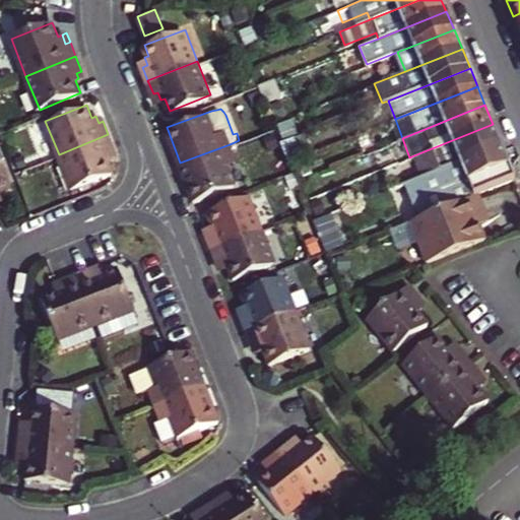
[(419,176),(423,175),(501,143),(493,124),(411,156),(419,176)]
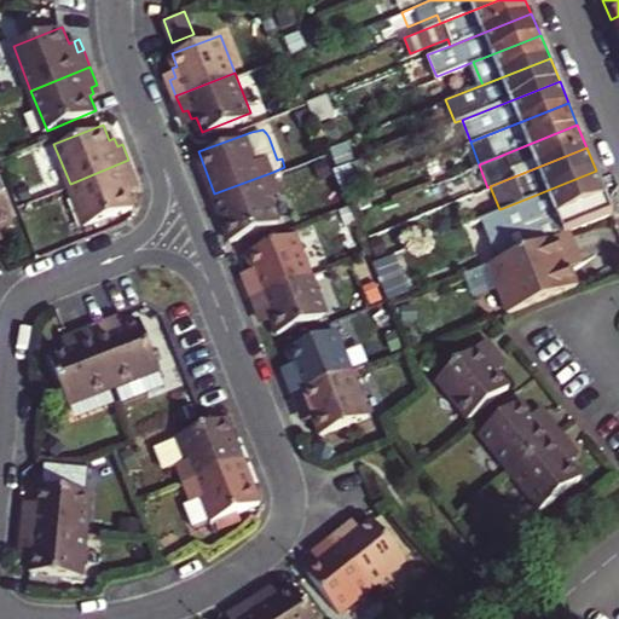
[(134,203),(128,190),(134,189),(131,179),(136,177),(128,160),(70,184),(85,223),(134,203)]
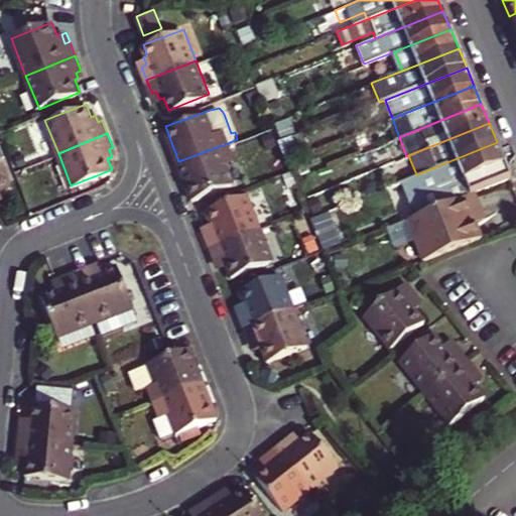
[(299,133),(277,142),(285,161),(306,152),(299,133)]
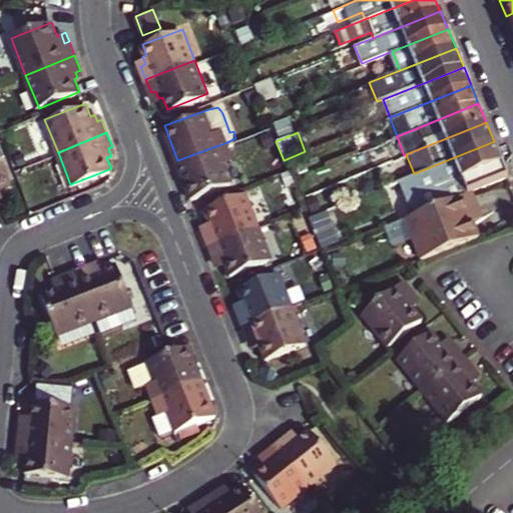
[(439,180),(442,187),(502,163),(494,141),(417,172),(422,186),(439,180)]
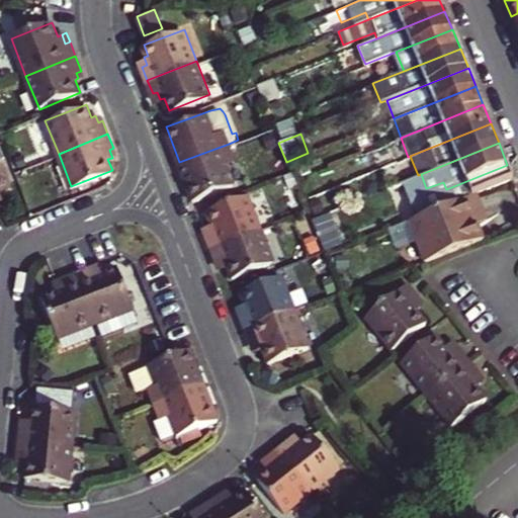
[(193,197),(234,182),(227,161),(234,158),(229,144),(179,162),(193,197)]
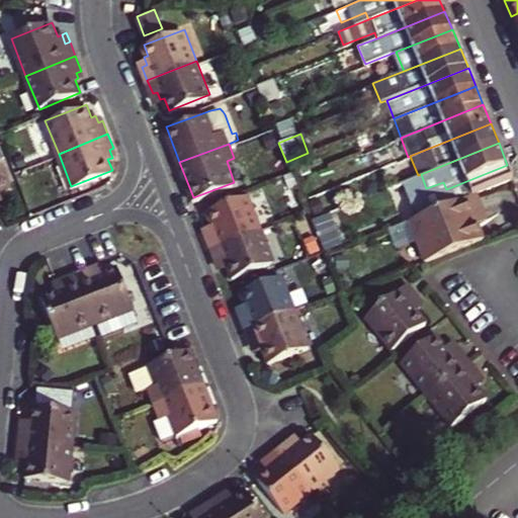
[(1,188),(12,184),(0,150),(0,193),(2,193),(1,188)]
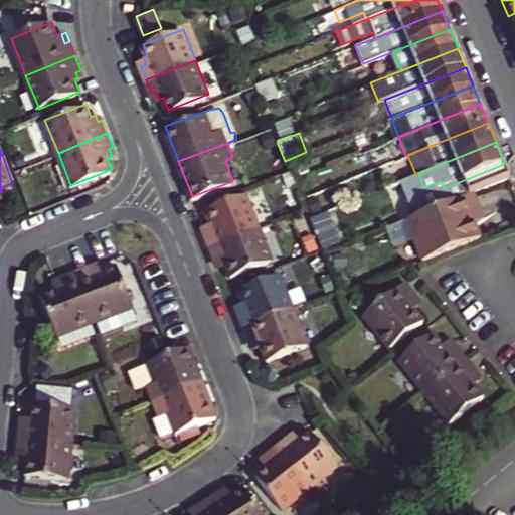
[(210,242),(259,223),(245,189),(204,205),(209,218),(206,219),(208,227),(204,228),(210,242)]
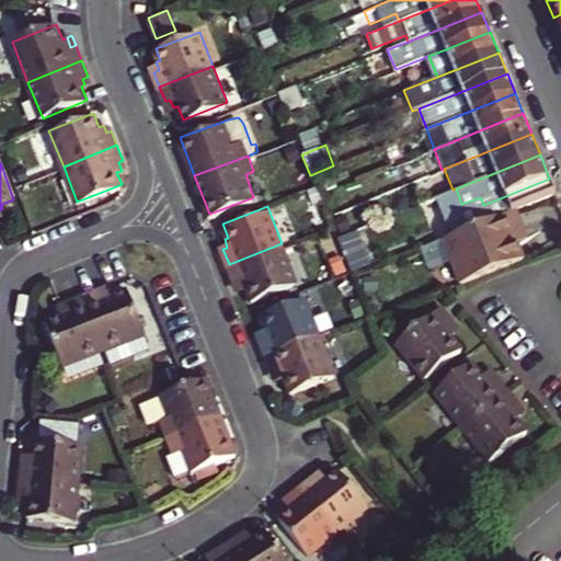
[(522,259),(515,241),(512,233),(522,229),(514,210),(443,239),(460,283),(522,259)]
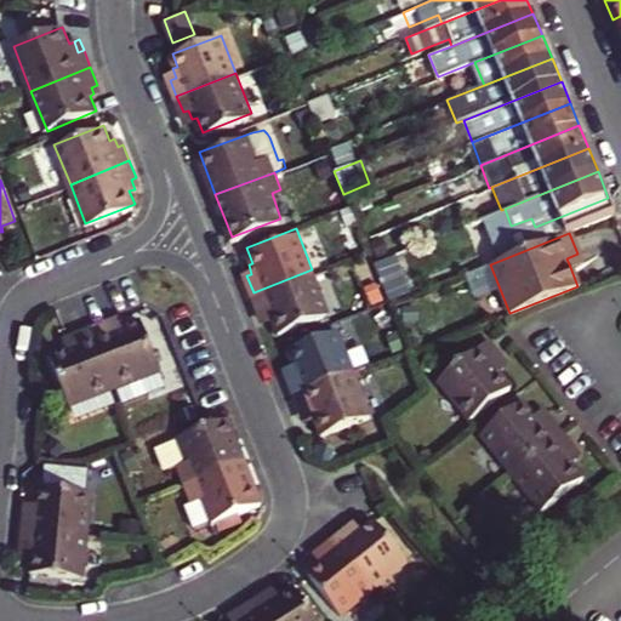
[(570,267),(581,262),(577,254),(567,258),(570,267)]
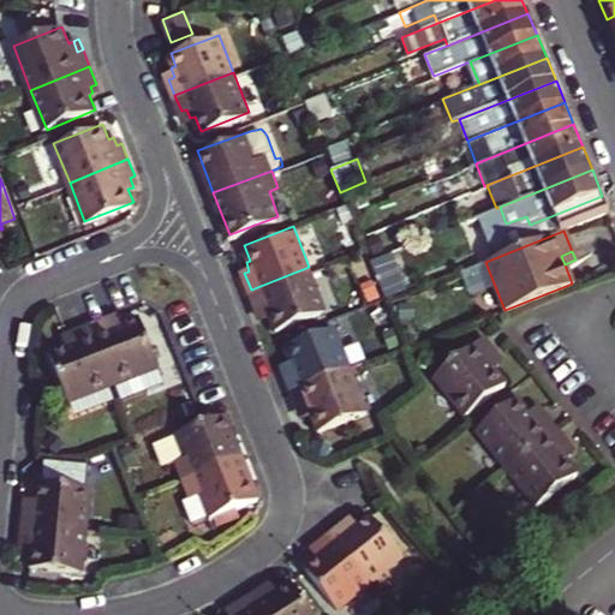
[(274,324),(323,305),(309,267),(251,290),(257,305),(262,303),(264,311),(268,310),(274,324)]
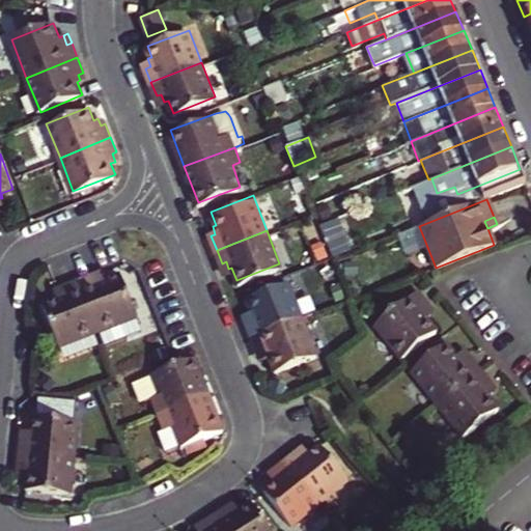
[(95,278),(105,275),(102,269),(92,272),(93,273),(95,278)]
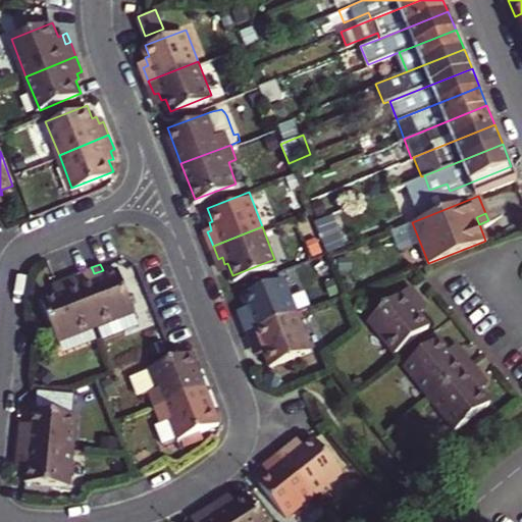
[(97,324),(137,310),(120,268),(104,274),(103,270),(94,273),(92,268),(77,274),(97,324)]
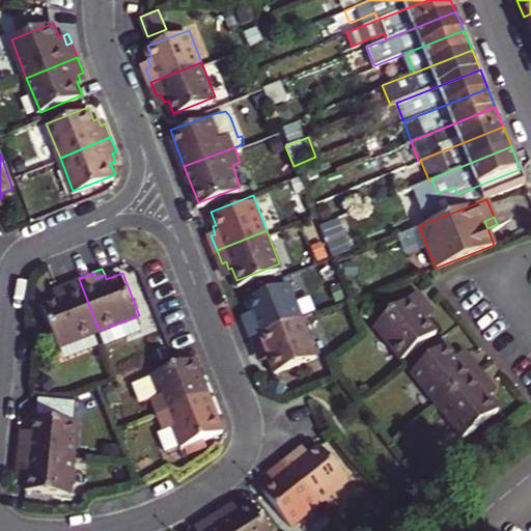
[(249,331),(300,311),(286,276),(244,292),(249,305),(245,307),(248,314),(244,316),(249,331)]
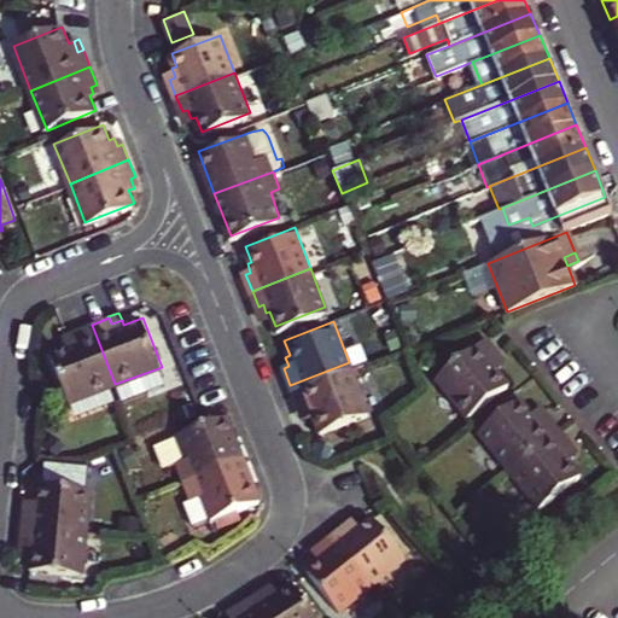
[(69,401),(115,384),(92,325),(76,330),(79,336),(68,339),(69,345),(51,353),(69,401)]
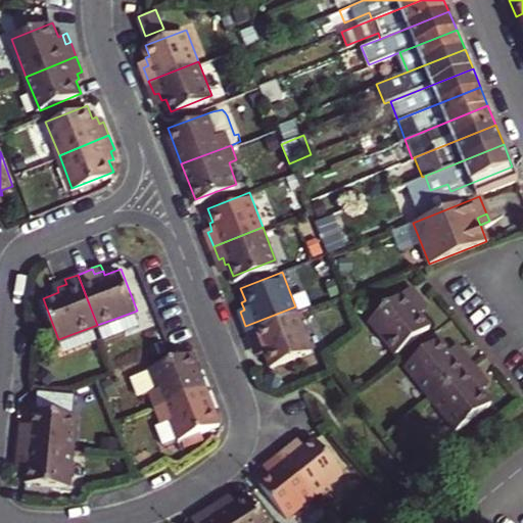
[(368,318),(393,350),(428,323),(419,312),(427,304),(411,284),(368,318)]
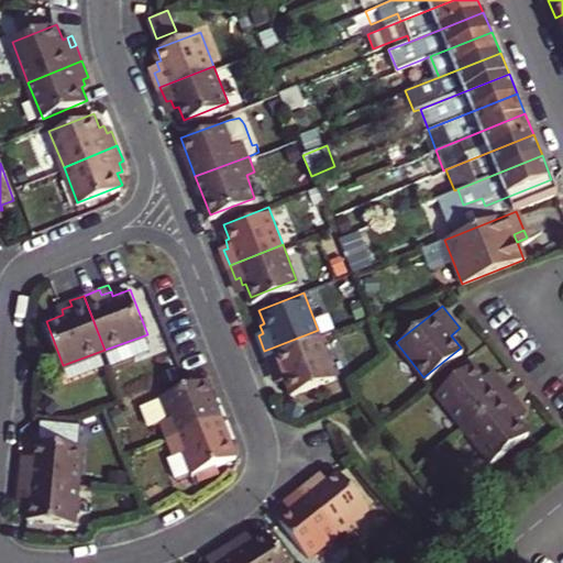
[(289,388),(334,371),(318,330),(264,351),(271,366),(275,364),(279,374),(283,372),(289,388)]
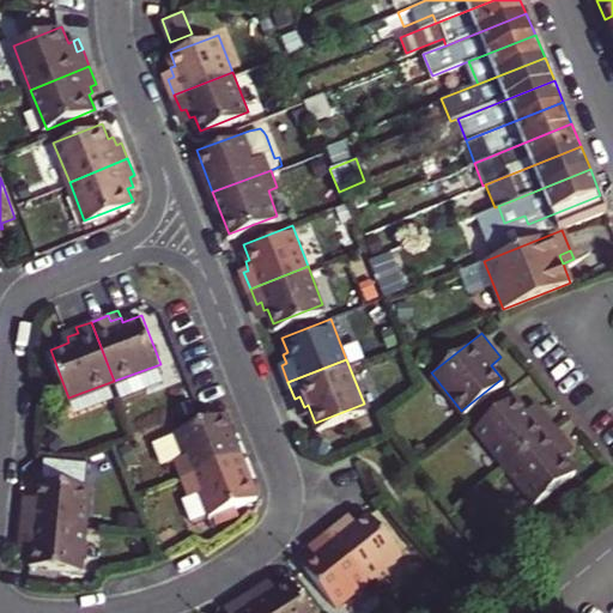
[(68,398),(76,413),(120,396),(114,381),(68,398)]
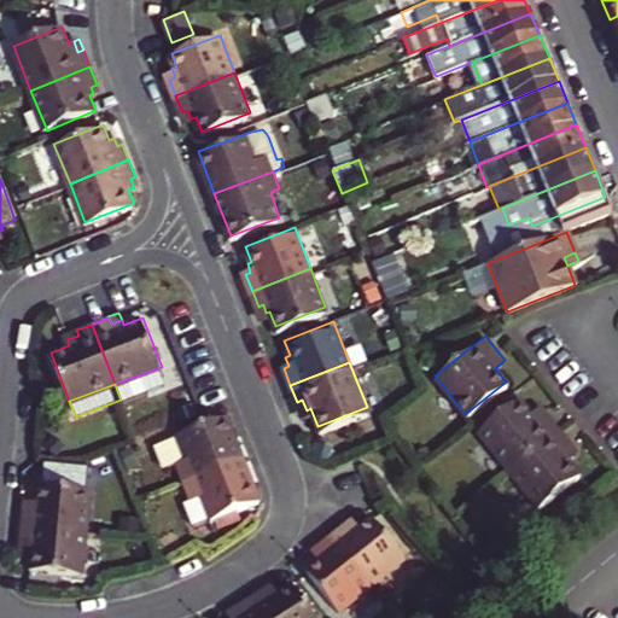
[(476,429),(505,466),(557,426),(546,413),(541,417),(534,406),(528,409),(518,397),(476,429)]
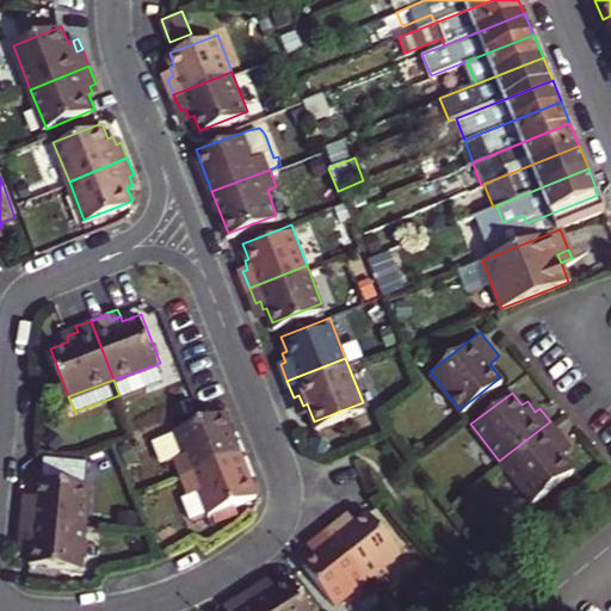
[(297,408),(303,406),(298,395),(294,397),(297,408)]
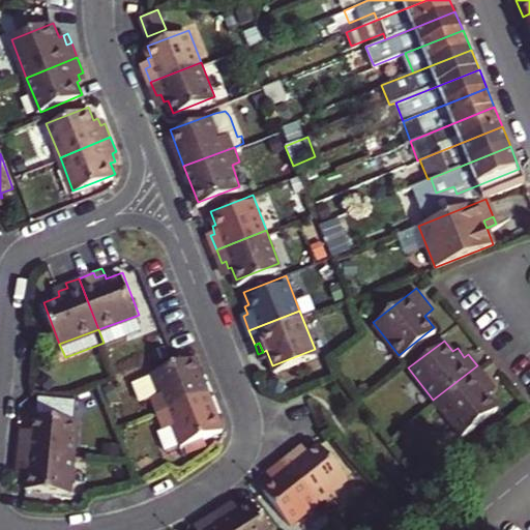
[(464,357),(468,354),(461,345),(458,348),(464,357)]
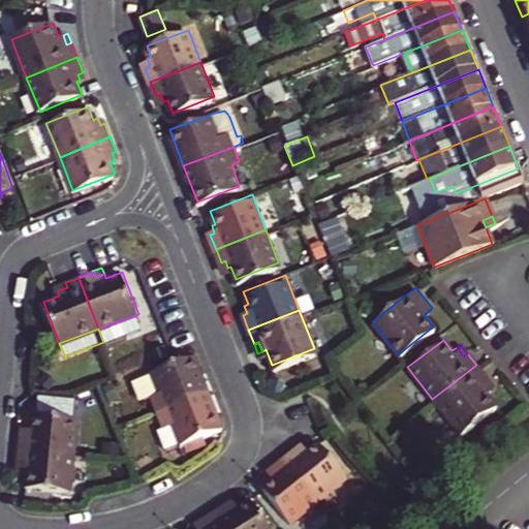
[(156,408),(208,389),(193,351),(133,375),(142,397),(151,394),(156,408)]
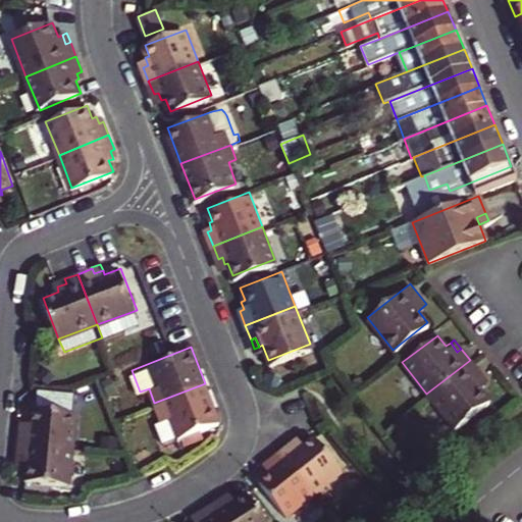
[(453,426),(487,400),(478,386),(482,383),(476,375),(480,372),(470,360),(426,394),(453,426)]
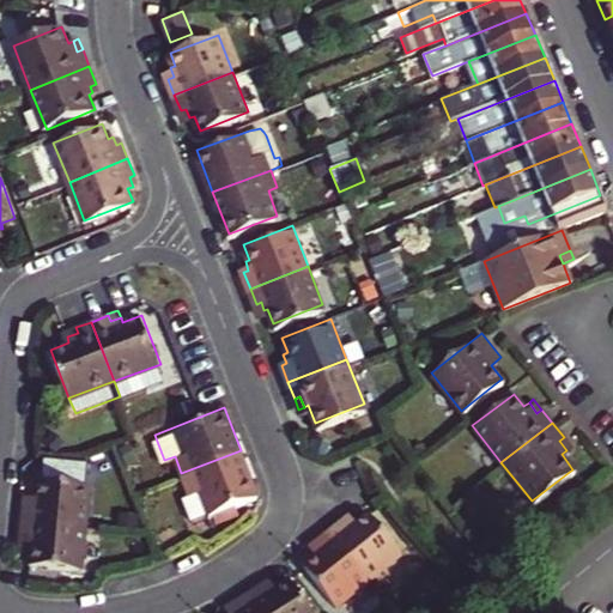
[(566,450),(570,447),(564,437),(559,441),(566,450)]
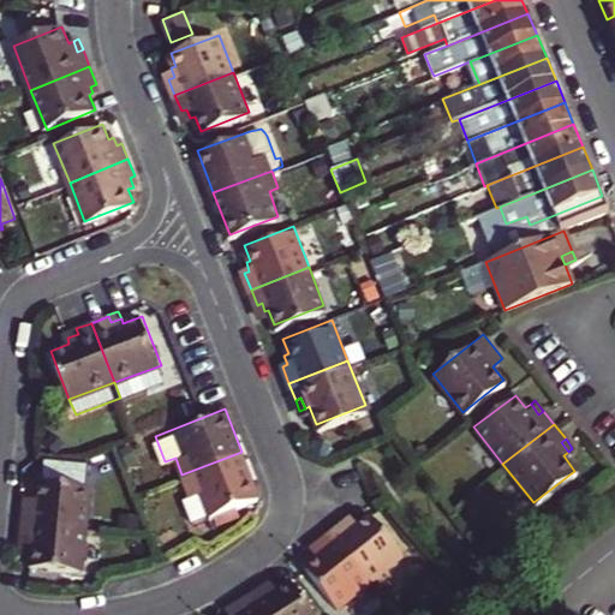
[(208,512),(257,493),(242,452),(181,475),(190,493),(183,495),(191,519),(208,512)]
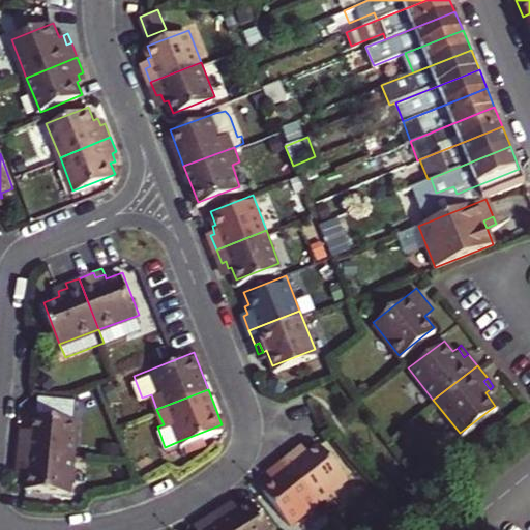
[(20,447),(75,452),(79,417),(33,412),(31,425),(27,425),(26,432),(22,432),(20,447)]
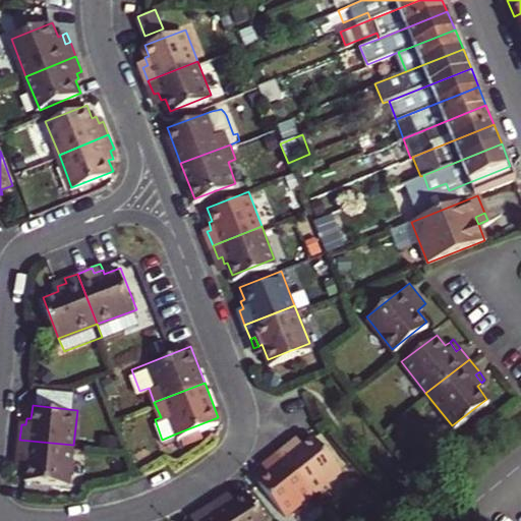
[(294,441),(300,436),(296,431),(291,437),(294,441)]
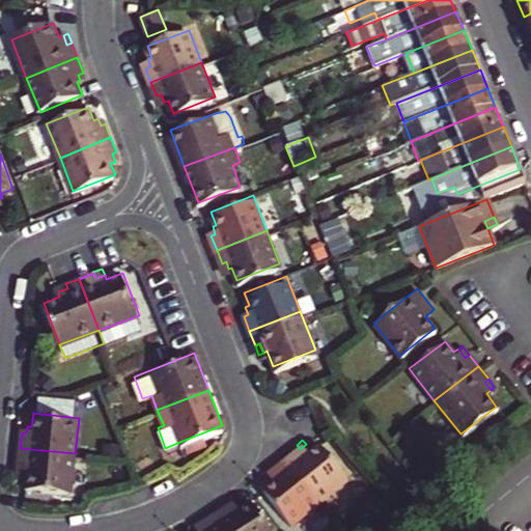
[(317,497),(345,475),(318,441),(309,448),(306,444),(300,449),(297,445),(284,453),(317,497)]
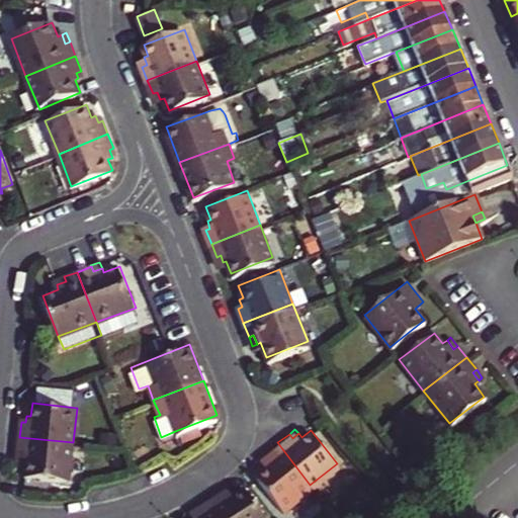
[(25,473),(69,478),(73,442),(19,437),(18,452),(23,452),(22,459),(27,460),(25,473)]
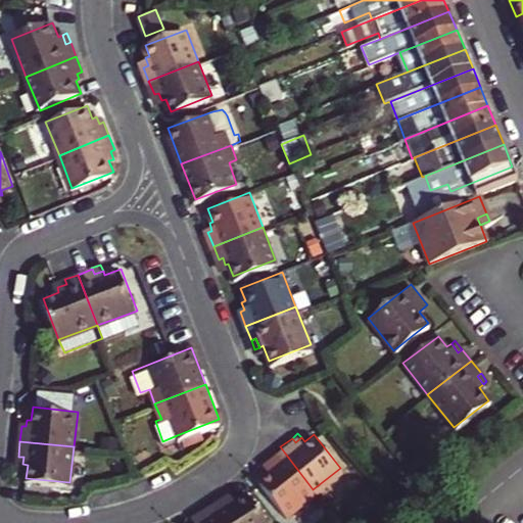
[(285,511),(313,489),(280,446),(268,457),(271,461),(265,465),(268,469),(258,477),(285,511)]
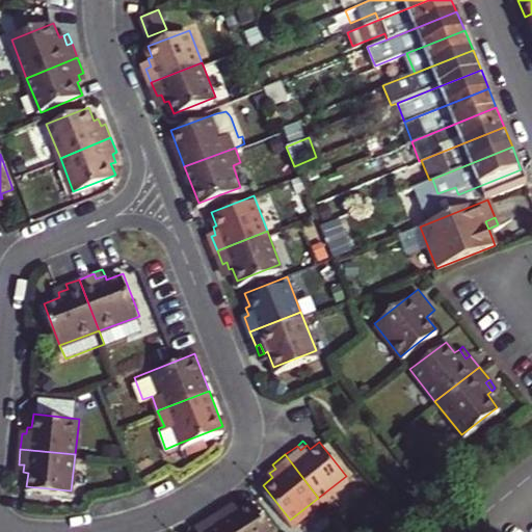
[(266,469),(269,473),(275,469),(272,464),(266,469)]
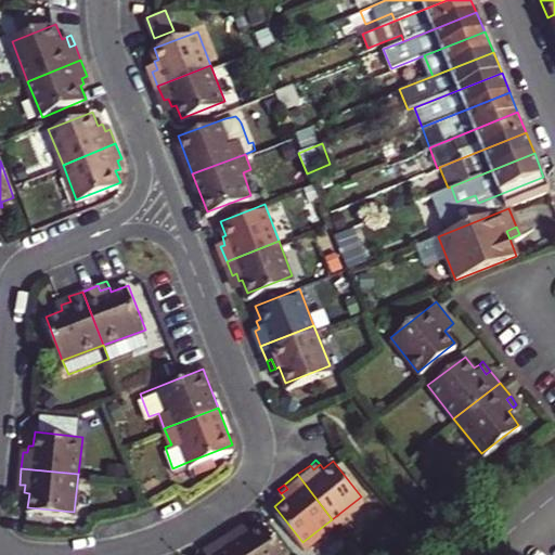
[(236,554),(284,554),(261,518),(247,527),(244,523),(237,528),(234,523),(221,531),(236,554)]
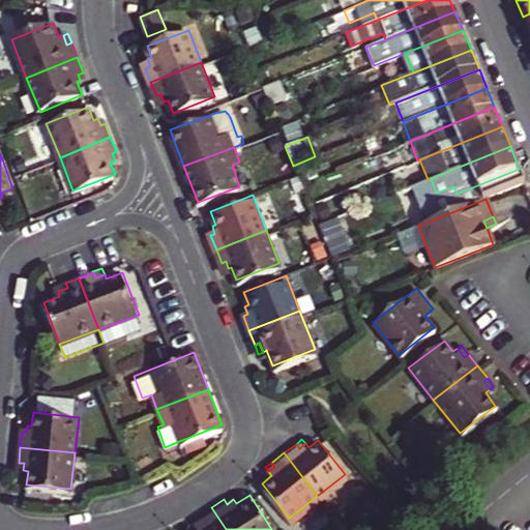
[(227,504),(233,499),(231,495),(224,499),(227,504)]
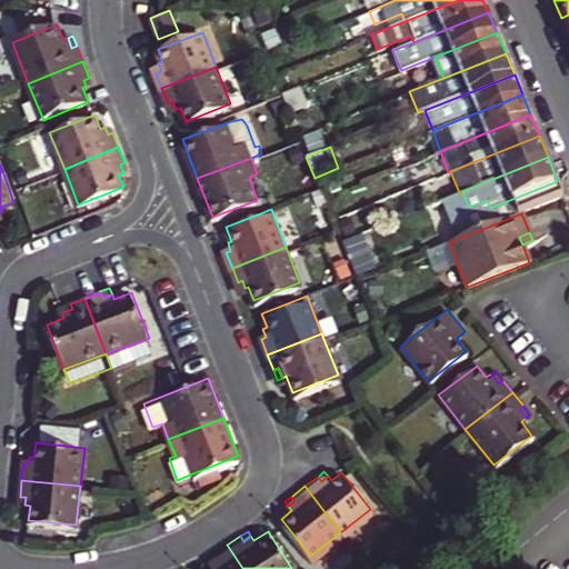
[(242,568),(227,545),(211,553),(215,558),(208,562),(211,567),(206,568),(242,568)]
